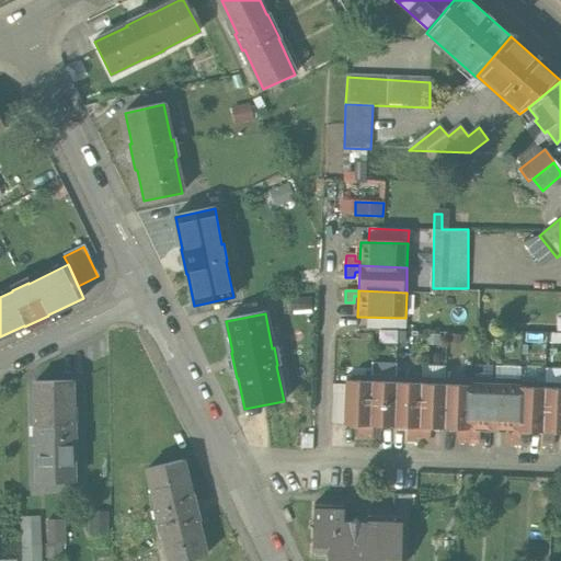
[(404,318),(367,317),(366,330),(404,331),(404,318)]
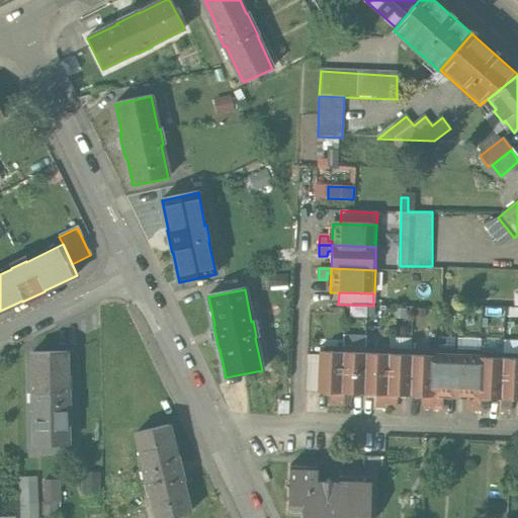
[(342,349),(319,348),(319,356),(317,392),(335,393),(340,393),(342,349)]
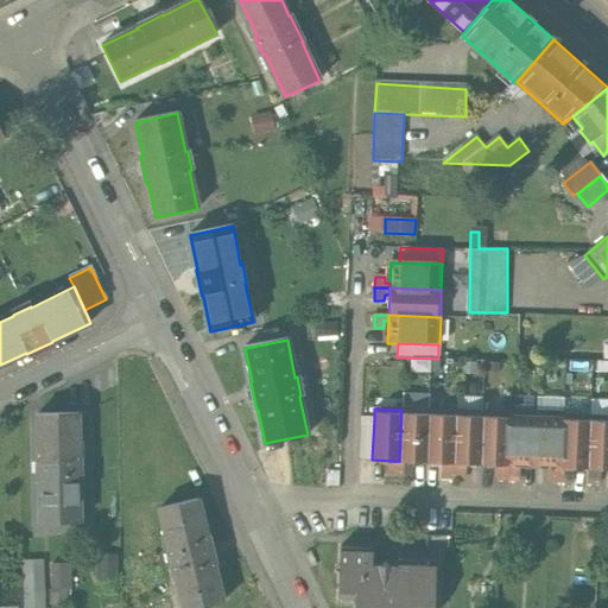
[(429,411),(401,410),(399,461),(405,461),(426,462),(429,411)]
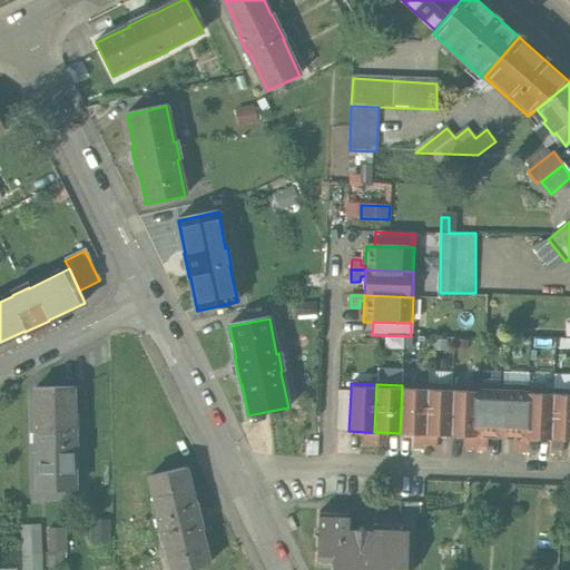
[(428,386),(402,385),(400,433),(420,434),(425,434),(428,386)]
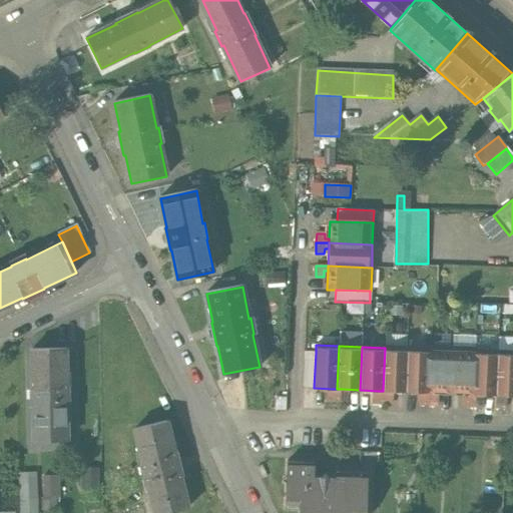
[(408,349),(385,348),(383,391),(387,391),(406,392),(408,349)]
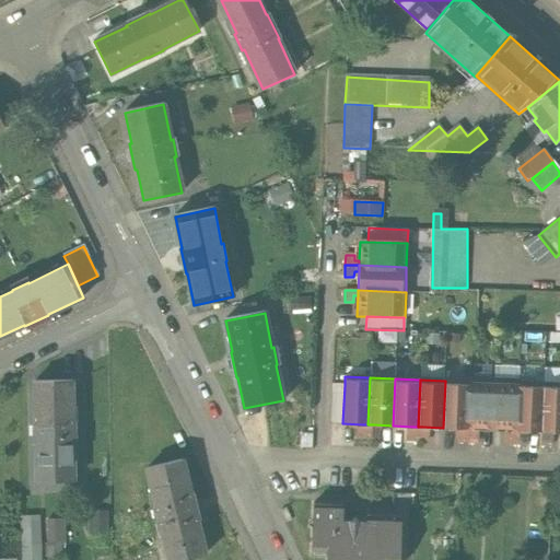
[(494,381),(469,380),(468,382),(467,427),(471,428),(493,428),(494,381)]
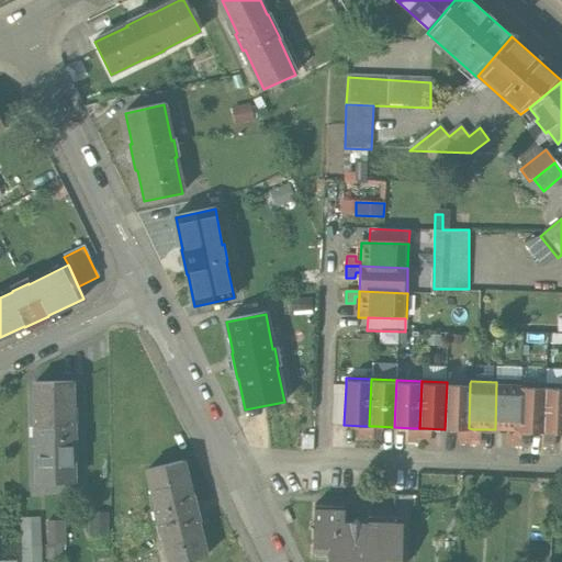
[(470,383),(447,382),(445,429),(463,430),(469,430),(469,428),(470,383)]
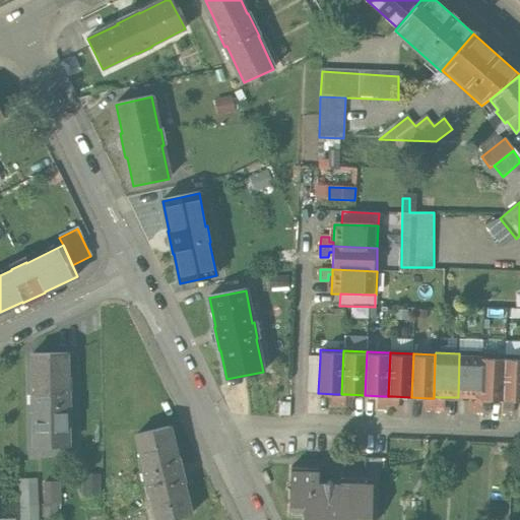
[(483,353),(459,353),(458,397),(476,398),(481,398),(483,355),(483,353)]
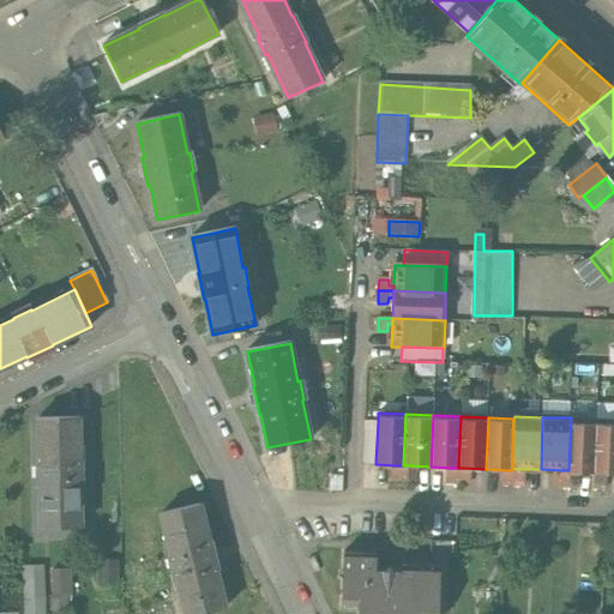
[(78,419),(38,420),(38,459),(37,459),(38,488),(40,487),(40,528),(80,527),(79,482),(80,482),(80,463),(79,463),(78,419)]
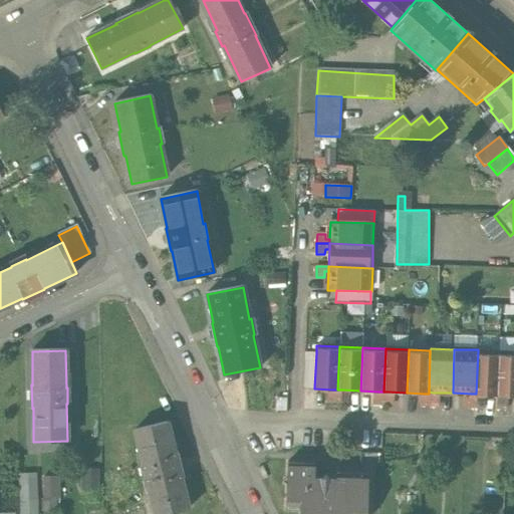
[(500,352),(478,351),(476,394),(476,396),(480,396),(498,397),(500,352)]
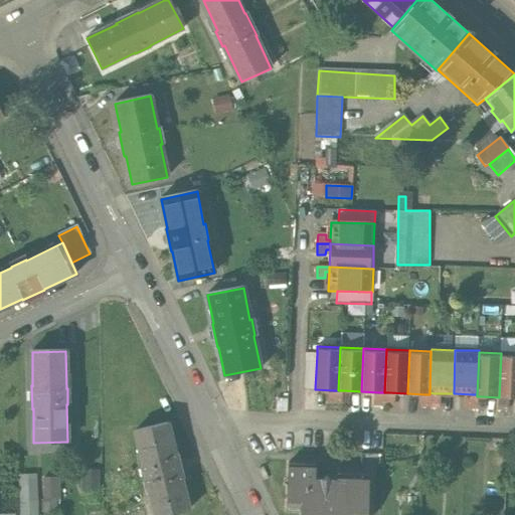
[(317,354),(304,353),(303,389),(315,389),(317,354)]
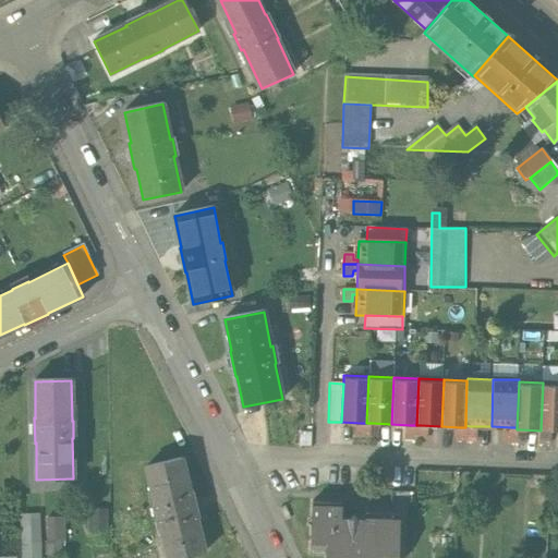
[(557,383),(543,383),(541,431),(544,431),(557,431),(557,383)]
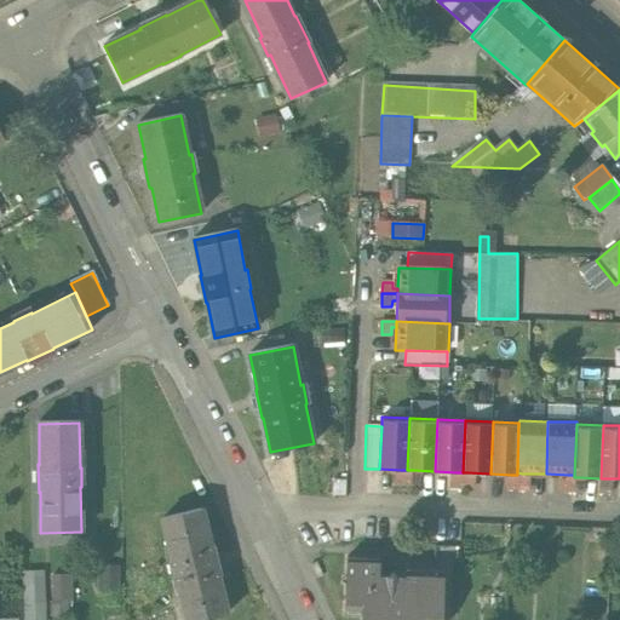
[(401,475),(395,474),(395,484),(406,484),(407,470),(401,470),(401,475)]
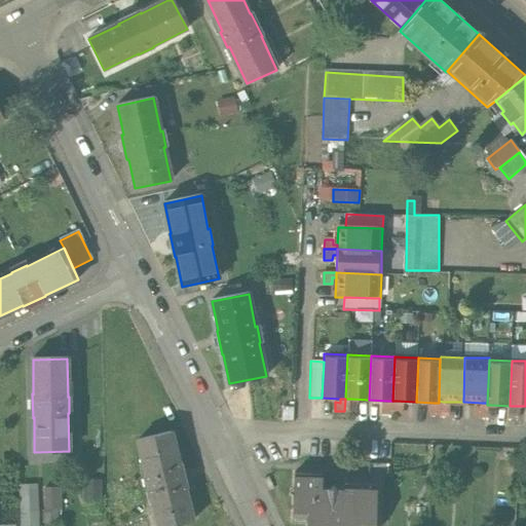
[(357,403),(350,403),(350,399),(345,399),(344,411),(355,412),(357,403)]
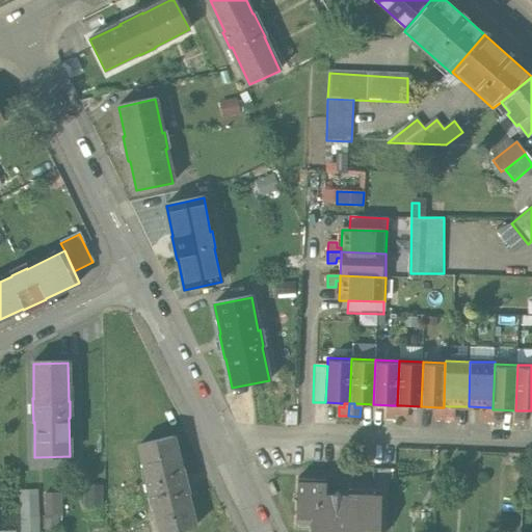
[(392,405),(392,409),(387,409),(386,418),(396,418),(397,405),(392,405)]
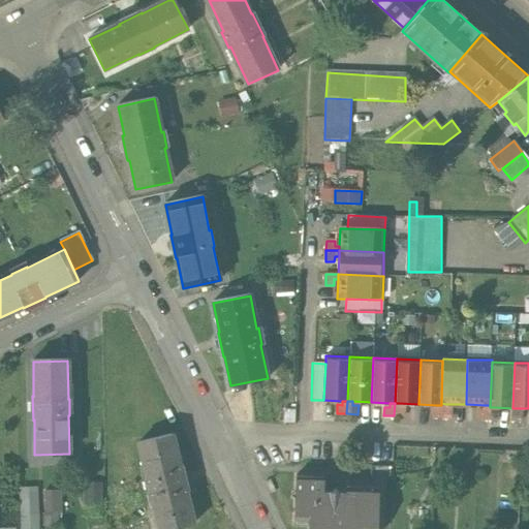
[(405,408),(399,407),(399,403),(395,403),(394,415),(404,416),(405,408)]
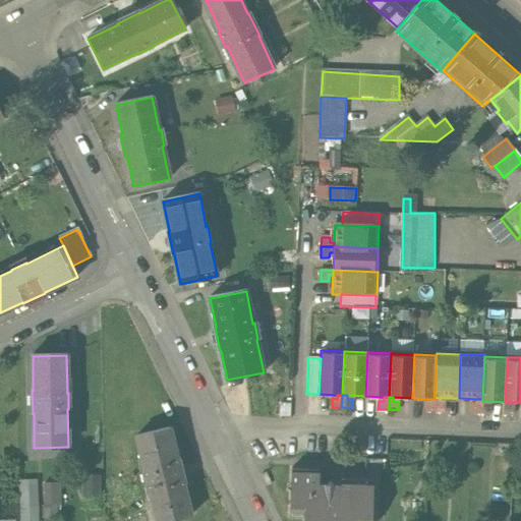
[(446,403),(439,402),(439,398),(435,397),(435,399),(433,412),(446,413),(446,403)]
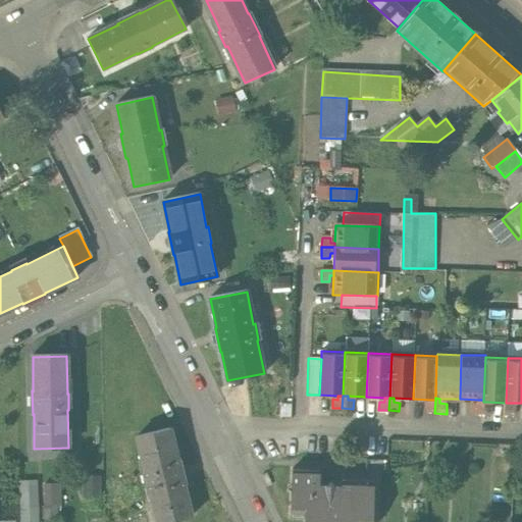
[(430,404),(425,404),(425,413),(434,413),(435,400),(430,400),(430,404)]
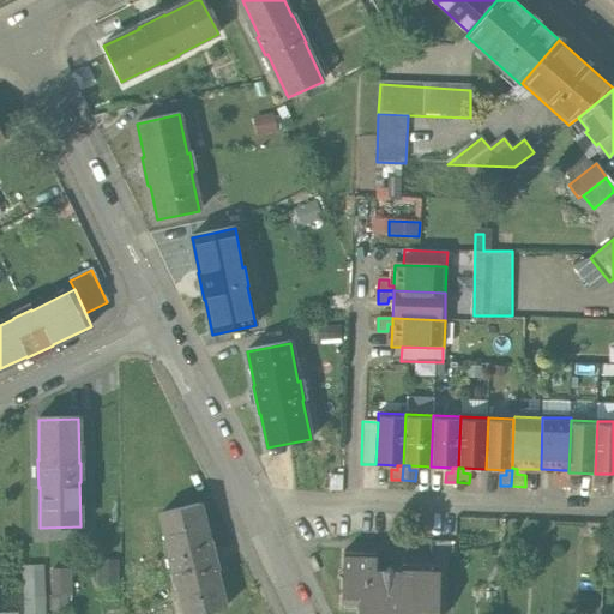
[(563,476),(555,475),(555,488),(567,489),(569,473),(569,470),(563,470),(563,476)]
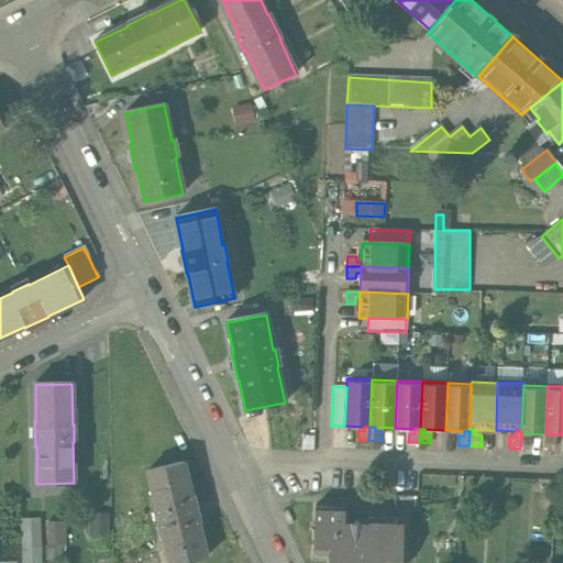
[(530,440),(526,439),(526,433),(521,433),(520,449),(530,449),(530,440)]
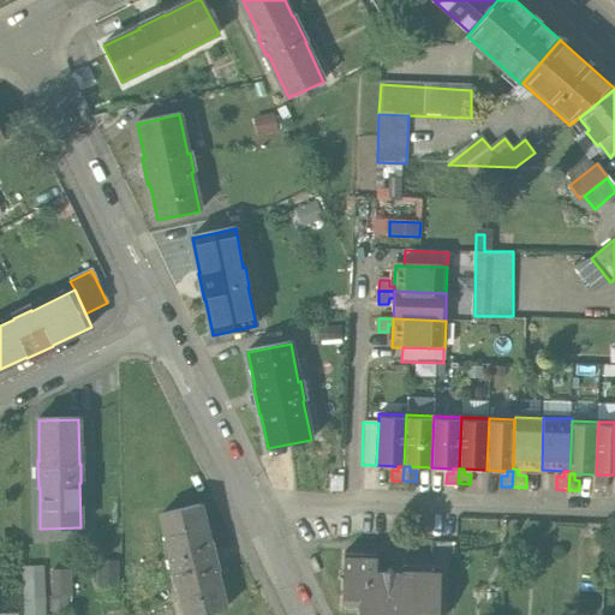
[(599,481),(599,475),(596,475),(596,490),(605,490),(605,482),(599,481)]
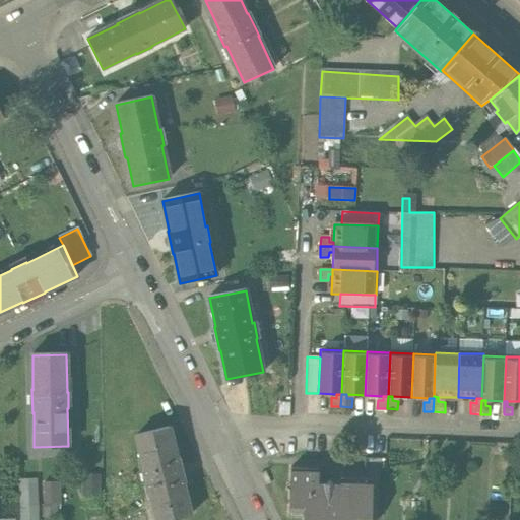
[(169,428),(136,436),(144,472),(143,472),(147,488),(148,488),(155,519),(174,519),(190,516),(183,483),(178,460),(177,460),(169,428)]
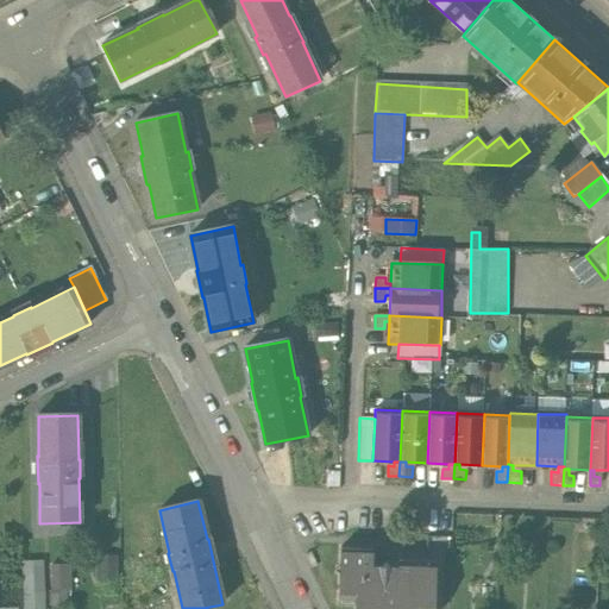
[(397,567),(372,566),(372,550),(340,547),(338,607),(355,607),(355,608),(434,608),(437,562),(397,560),(397,567)]
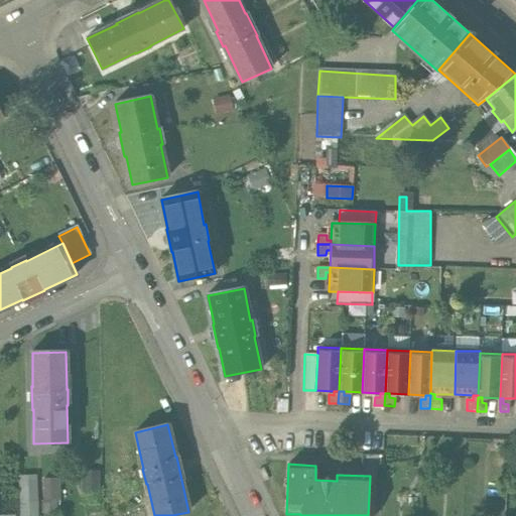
[(39,515),(38,474),(20,474),(21,515),(39,515)]
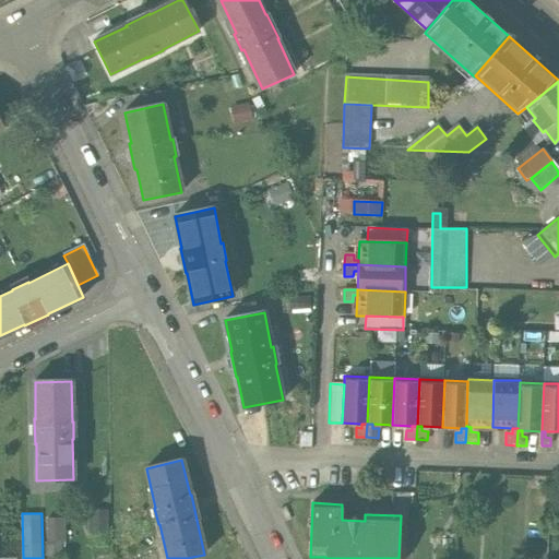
[(69,551),(68,516),(47,516),(48,552),(69,551)]
